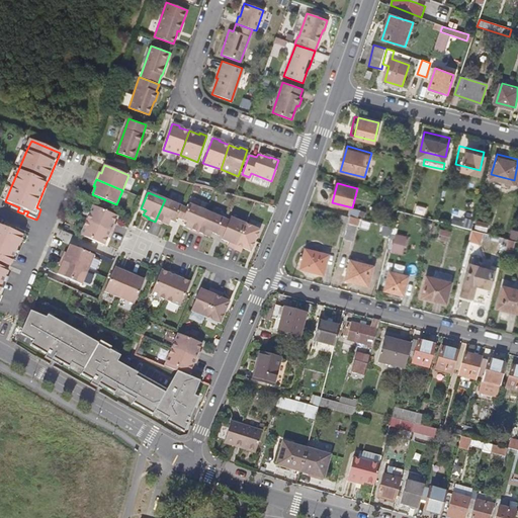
[(185,207),(165,199),(155,222),(162,225),(163,223),(168,226),(172,216),(180,219),(183,212),(185,207)]
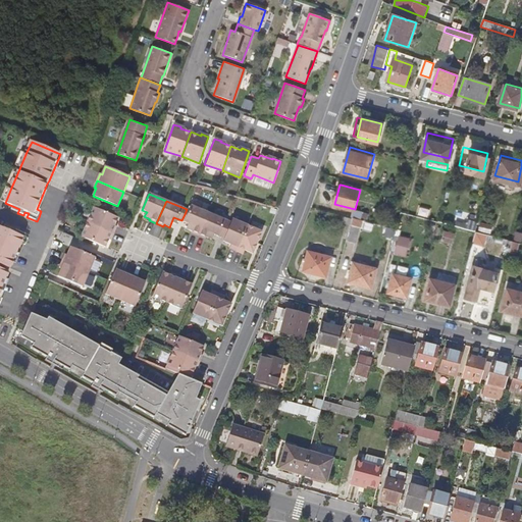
[(208,213),(191,206),(189,210),(187,209),(185,214),(181,220),(189,223),(187,228),(192,231),(192,232),(199,236),(208,213)]
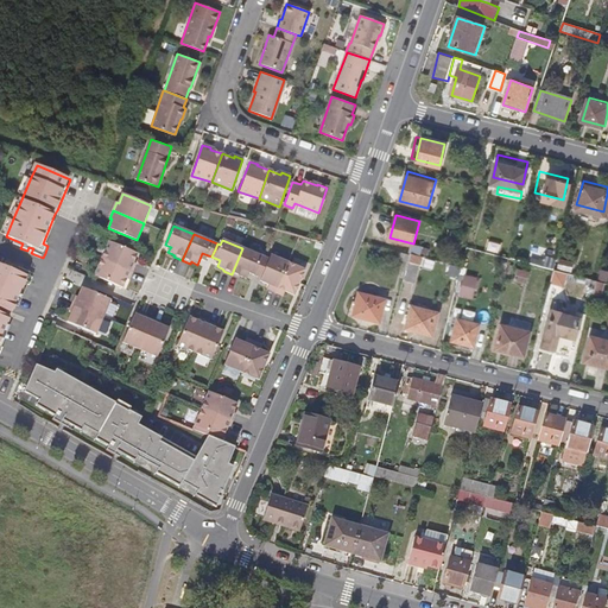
[(138,254),(109,242),(102,259),(133,272),(135,264),(134,264),(138,254)]
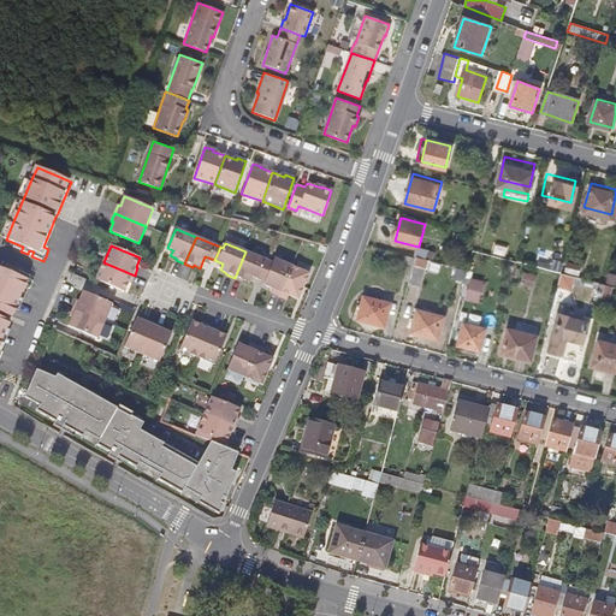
[(270,261),(246,252),(235,278),(242,282),(243,279),(250,283),(253,277),(261,280),(270,261)]
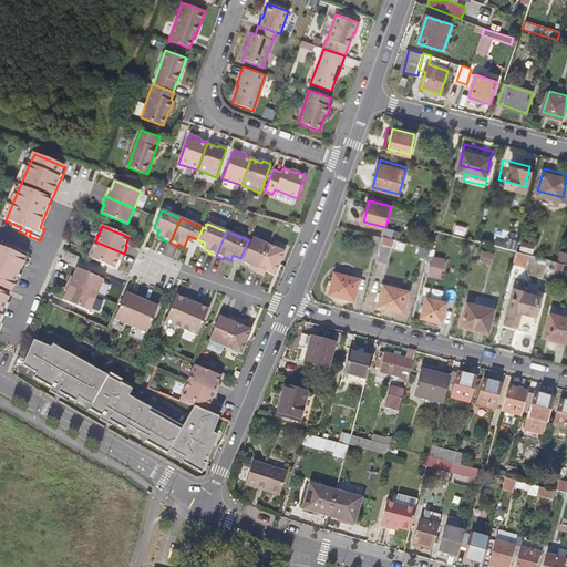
[(269,245),(253,238),(251,241),(248,240),(240,258),(244,259),(243,263),(251,266),(249,270),(257,274),(269,245)]
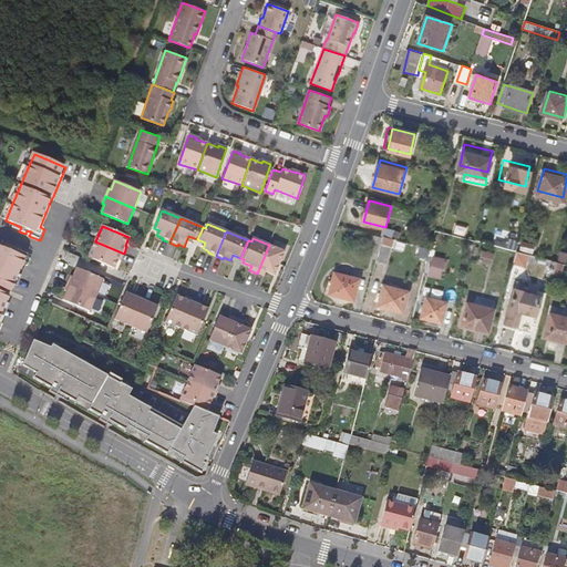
[(391,243),(380,240),(375,258),(387,261),(391,243)]
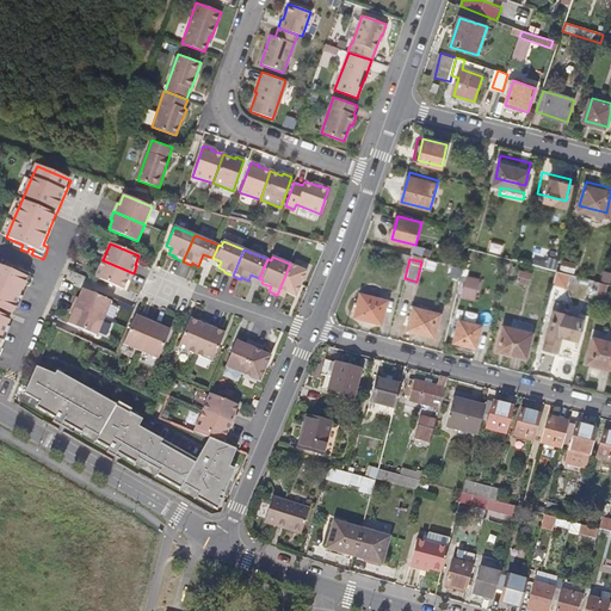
[(134,273),(103,260),(96,278),(124,290),(128,281),(130,282),(134,273)]
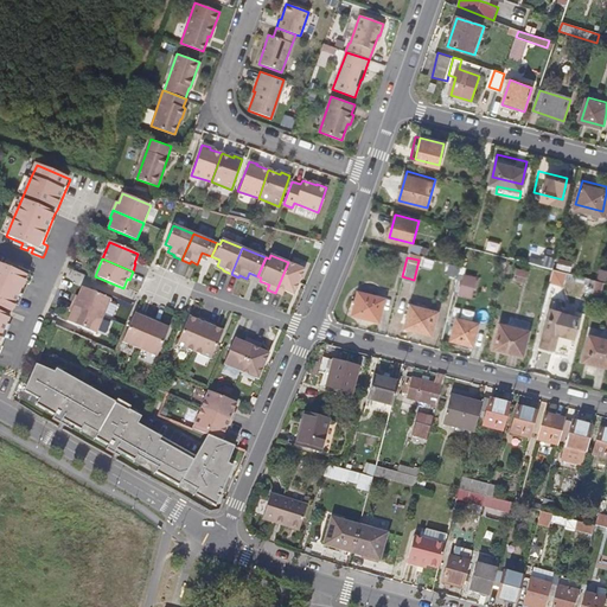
[(305,269),(288,262),(275,293),(282,296),(285,291),(294,295),(305,269)]
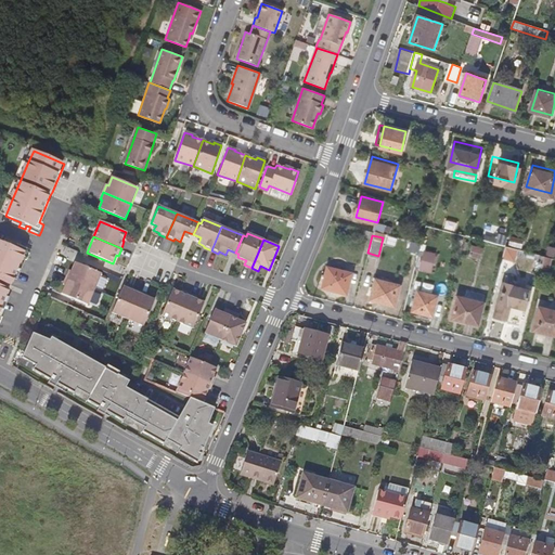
[(0,242),(0,325),(0,326),(3,319),(0,317),(0,312),(10,291),(11,286),(23,260),(27,262),(30,255),(33,252),(22,246),(20,250),(16,248),(17,245),(12,243),(10,246),(0,242)]
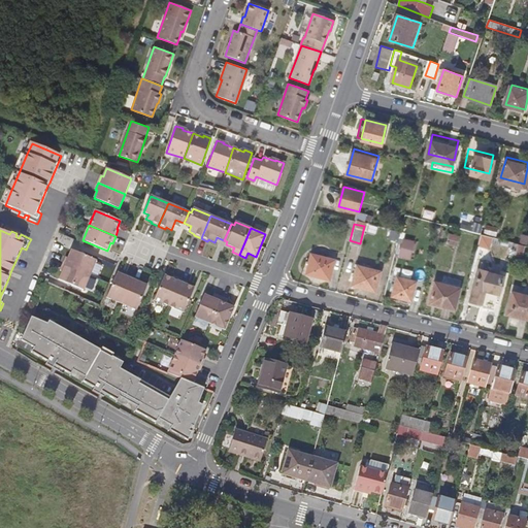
[(489,239),(490,235),(481,232),(471,265),(475,266),(483,240),(486,241),(489,239)]
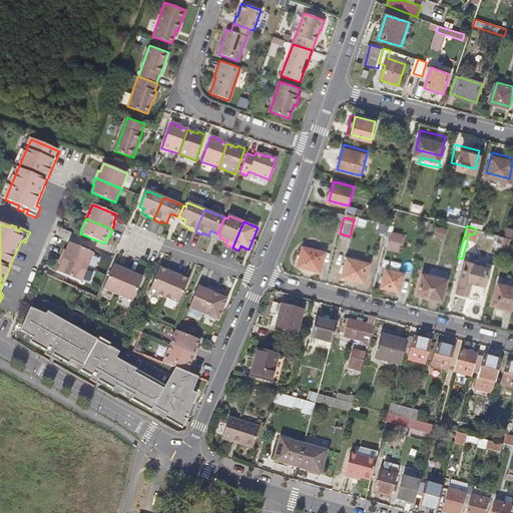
[(446,228),(436,226),(434,235),(443,238),(446,228)]
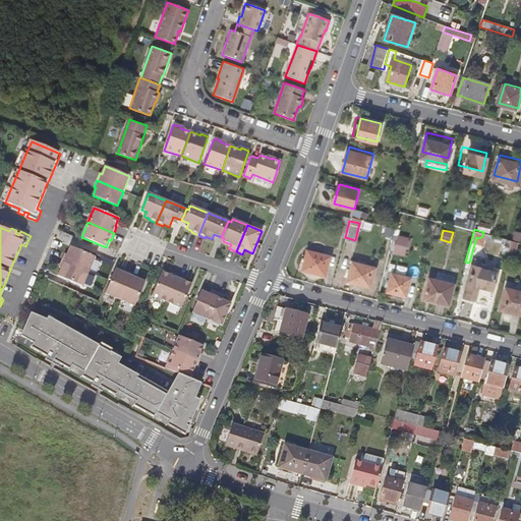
[(397,234),(394,252),(406,255),(410,236),(397,234)]
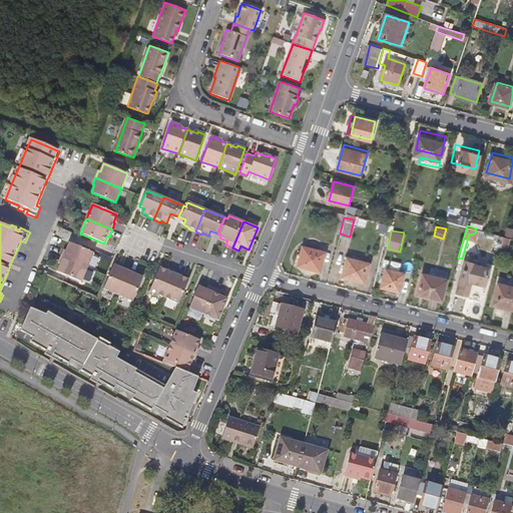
[(94,252),(70,241),(67,249),(65,248),(62,255),(88,267),(94,252)]
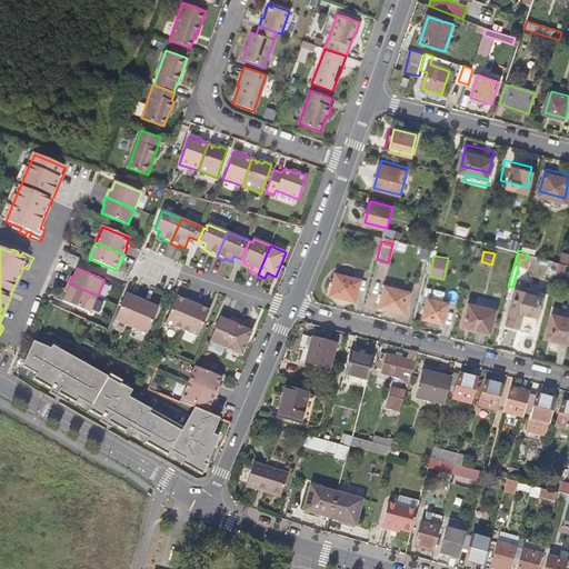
[(362,279),(336,271),(330,292),(356,300),(362,279)]
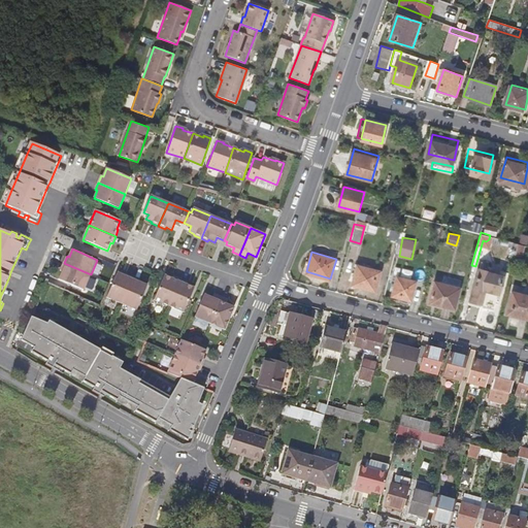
[(91,274),(64,263),(61,269),(63,270),(60,278),(85,290),(91,274)]
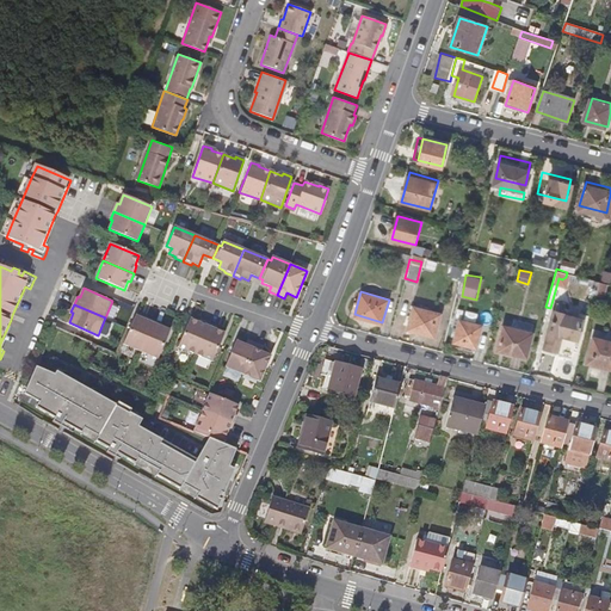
[(440,314),(413,306),(406,328),(433,337),(440,314)]
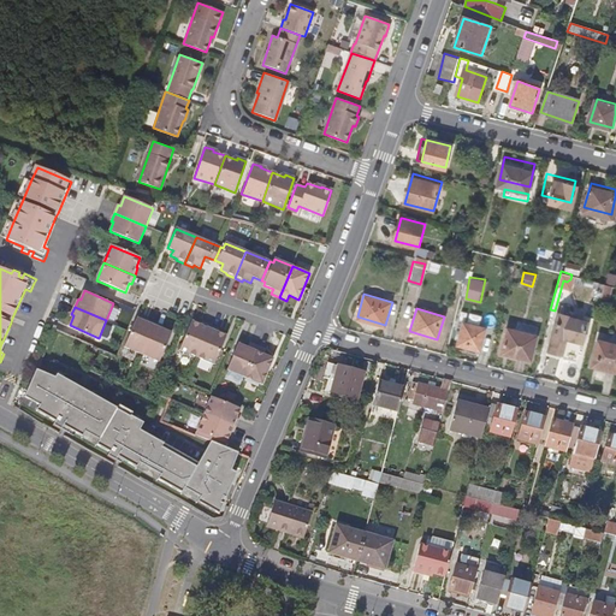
[(548,349),(561,353),(564,337),(580,341),(585,320),(557,313),(548,349)]
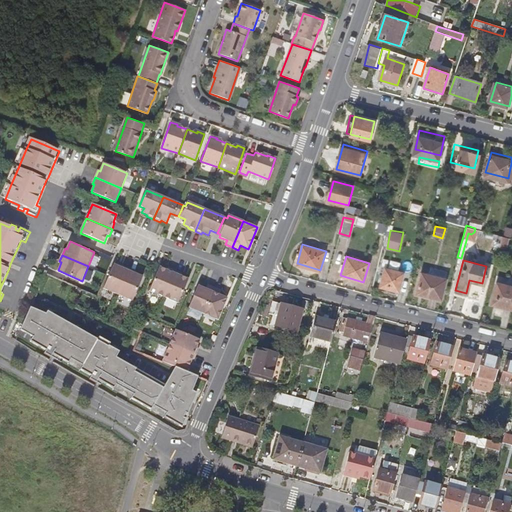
[(129,269),(123,266),(122,268),(114,264),(104,288),(118,295),(129,269)]
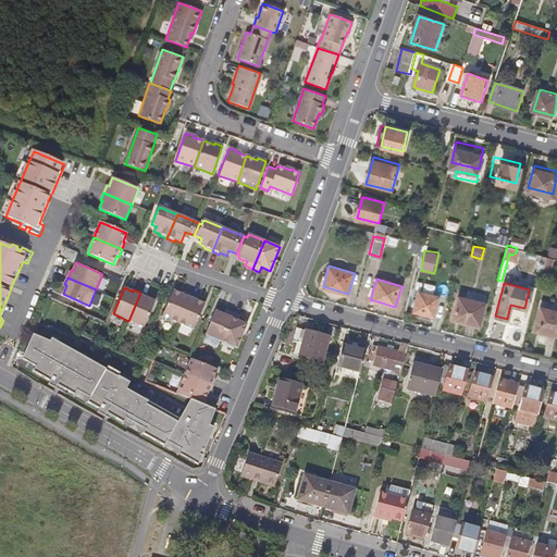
[(190,294),(184,292),(183,293),(174,289),(163,316),(178,322),(190,294)]
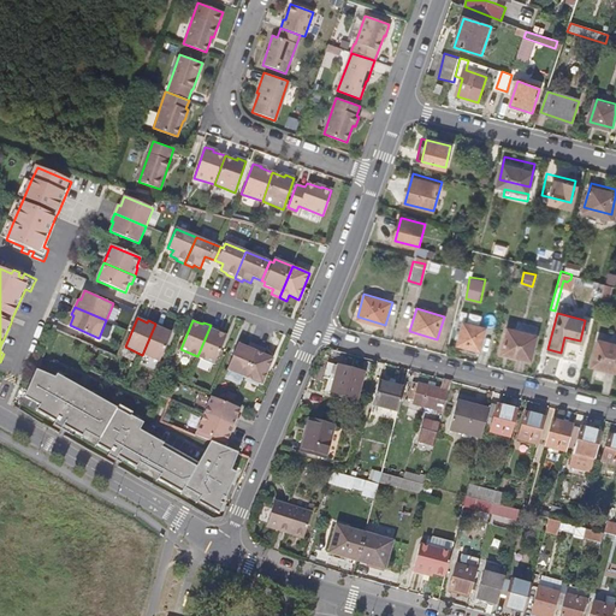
[(486,329),(465,323),(458,344),(480,350),(486,329)]
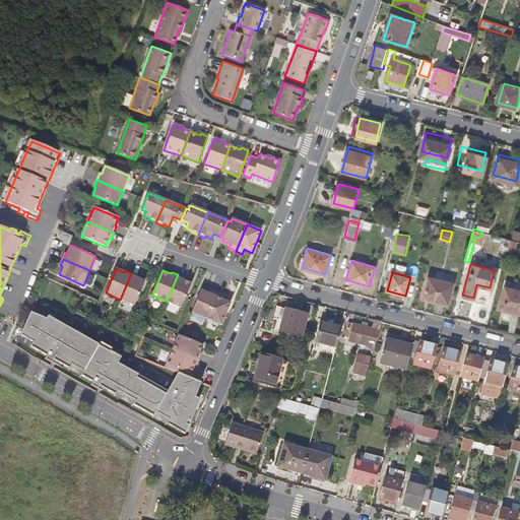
[(447,305),(455,276),(438,272),(437,279),(429,277),(423,298),(447,305)]
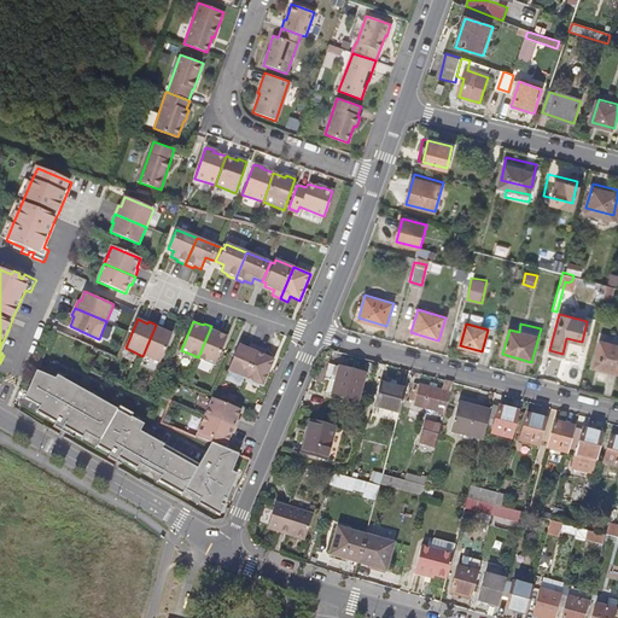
[(173,334),(163,330),(164,327),(156,325),(143,356),(159,363),(173,334)]
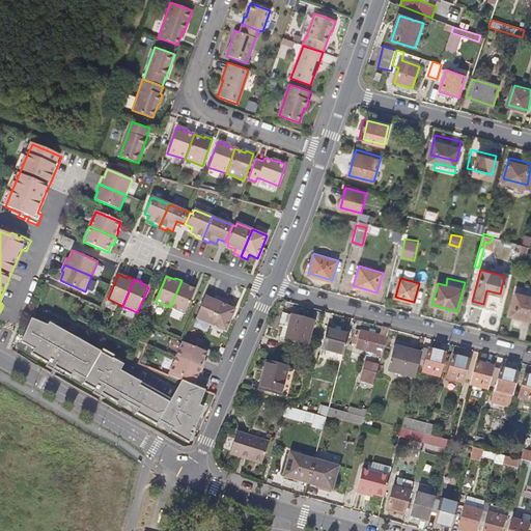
[(196,289),(188,285),(189,283),(182,280),(170,307),(185,314),(196,289)]
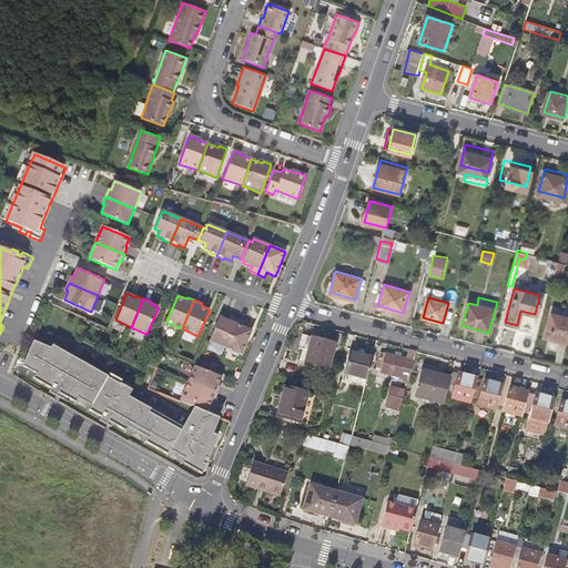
[(48,308),(82,324),(85,318),(50,302),(48,308)]
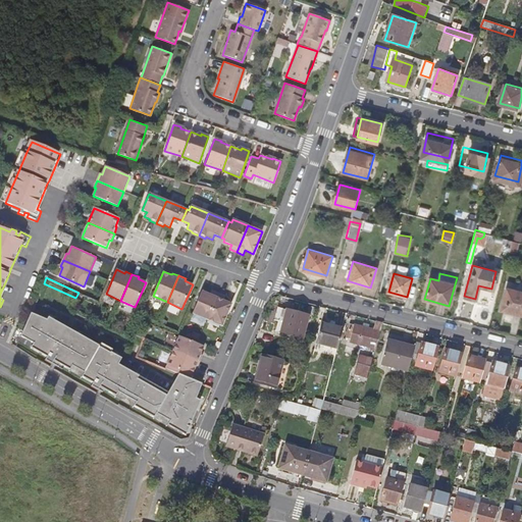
[(521,292),(508,289),(503,311),(521,315),(521,292)]
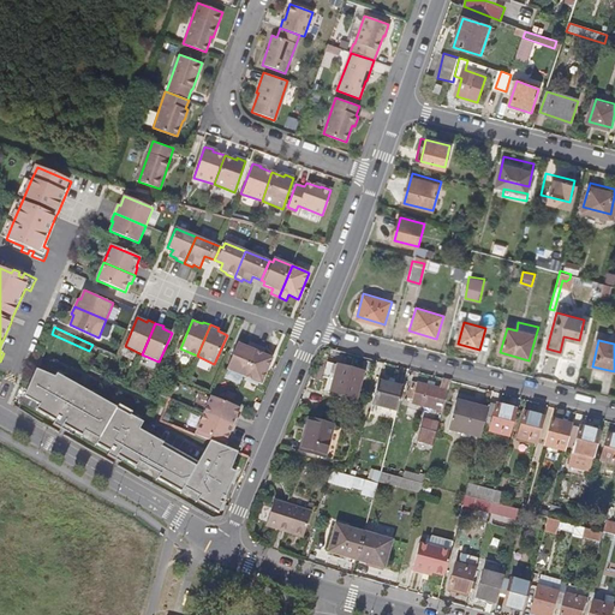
[(227,369),(245,376),(258,345),(250,342),(248,347),(238,342),(227,369)]
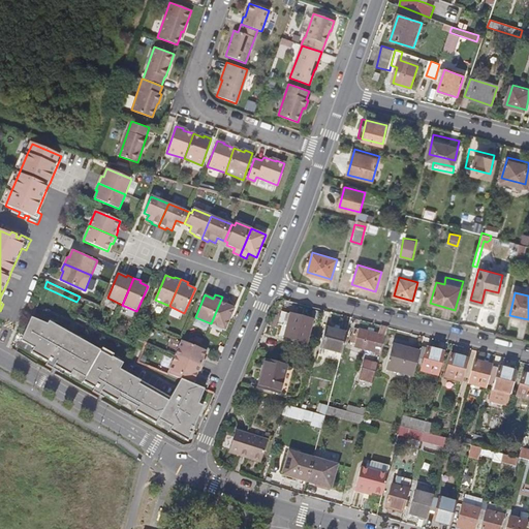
[(235,308),(226,304),(228,300),(222,297),(211,323),(225,331),(235,308)]
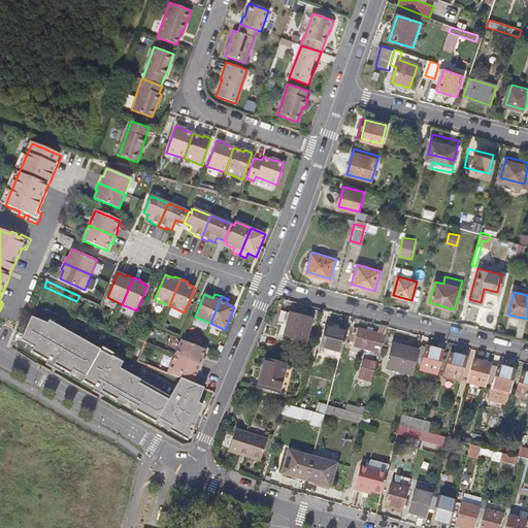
[(281,325),(287,326),(291,314),(285,311),(281,325)]
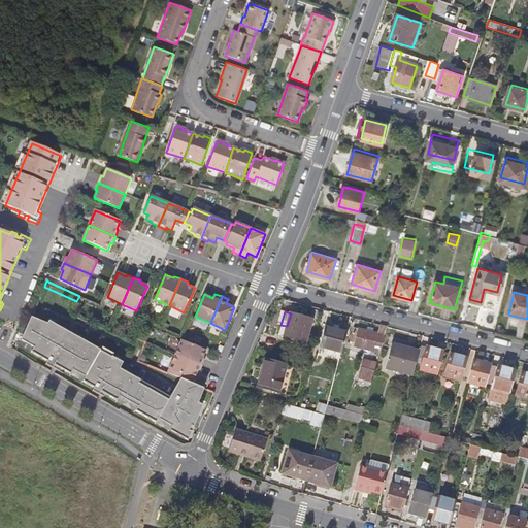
[(314,320),(291,314),(287,326),(284,336),(306,343),(314,320)]
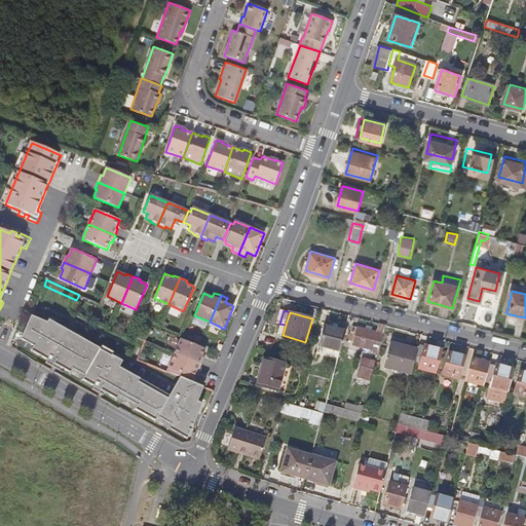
[(44,326),(31,316),(21,340),(34,347),(31,352),(47,362),(45,364),(52,368),(53,365),(94,387),(91,390),(99,395),(101,391),(186,440),(201,404),(196,402),(202,387),(179,378),(166,400),(116,370),(119,365),(45,323),(44,326)]
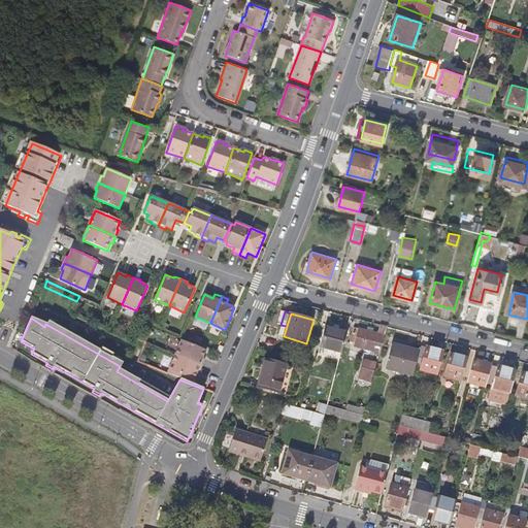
[(356,345),(383,353),(389,326),(383,325),(380,334),(375,333),(376,329),(369,327),(368,331),(356,328),(353,341),(356,342),(356,345)]
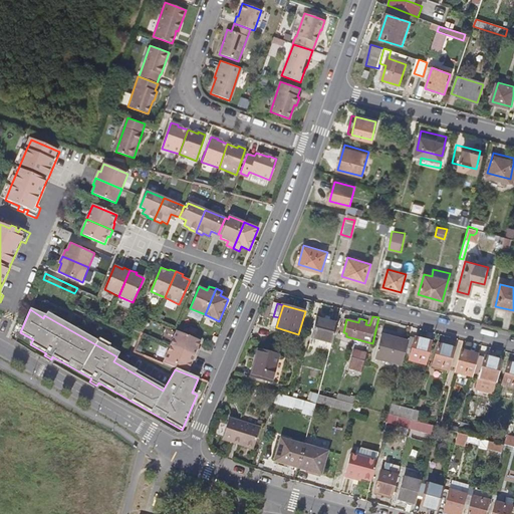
[(313,342),(335,347),(340,328),(319,322),(313,342)]
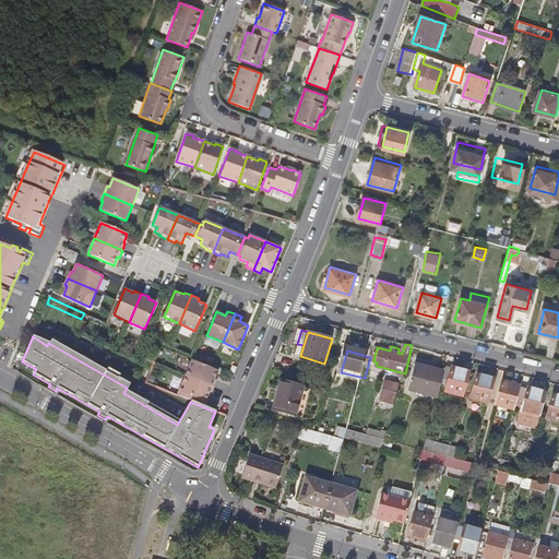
[(216,370),(190,359),(183,375),(212,387),(215,380),(213,379),(216,370)]
